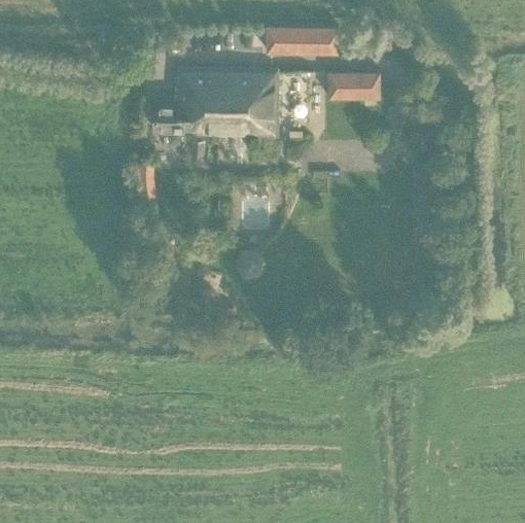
[(339,29),(271,28),(270,55),(339,56),(339,29)]
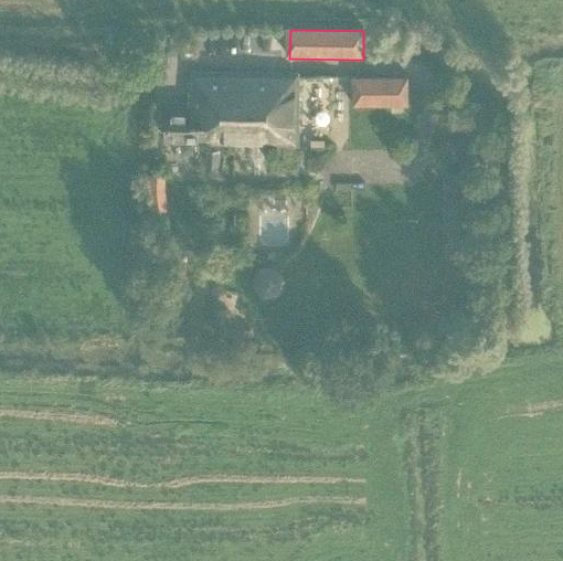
[(167,105),(167,110),(166,144),(211,145),(211,149),(299,150),(300,77),(194,76),(194,97),(191,97),(191,105),(167,105)]
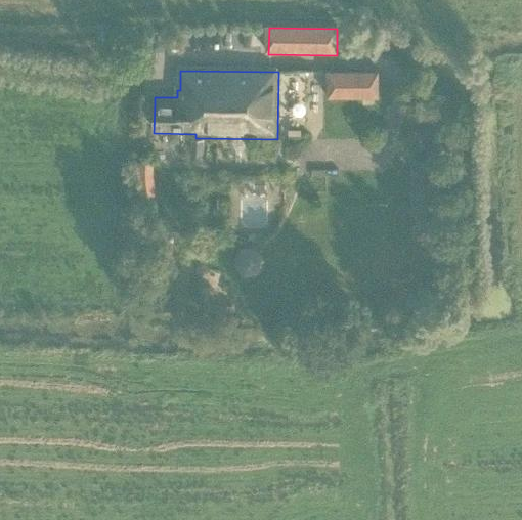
[(378,73),(330,73),(330,99),(378,100),(378,73)]
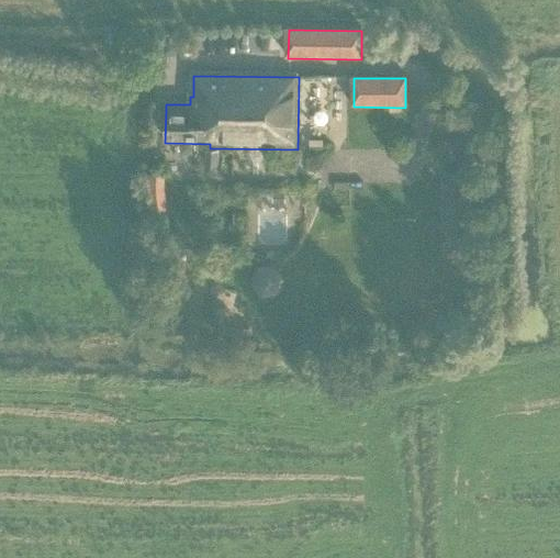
[(220,154),(208,154),(208,168),(220,168),(220,154)]
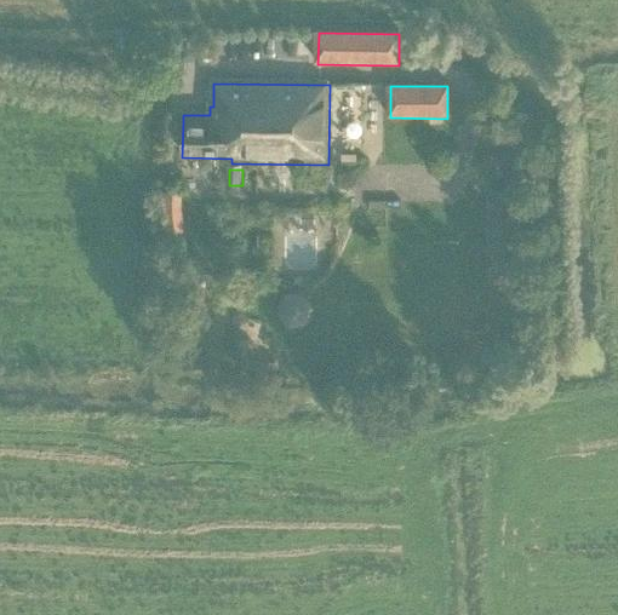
[(182,194),(165,195),(166,235),(183,234),(182,194)]
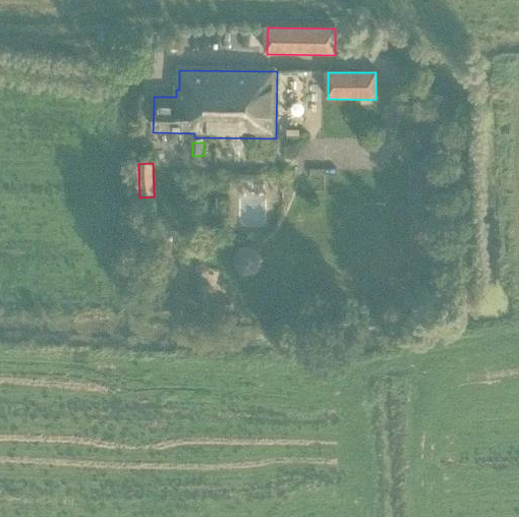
[(253,184),(254,192),(265,191),(265,183),(253,184)]
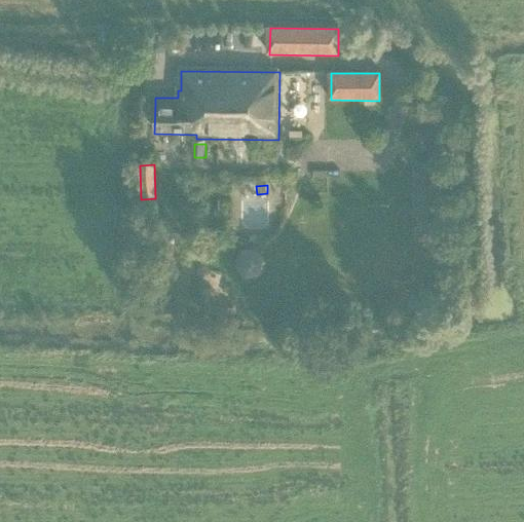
[(244,208),(244,229),(268,230),(268,208),(244,208)]
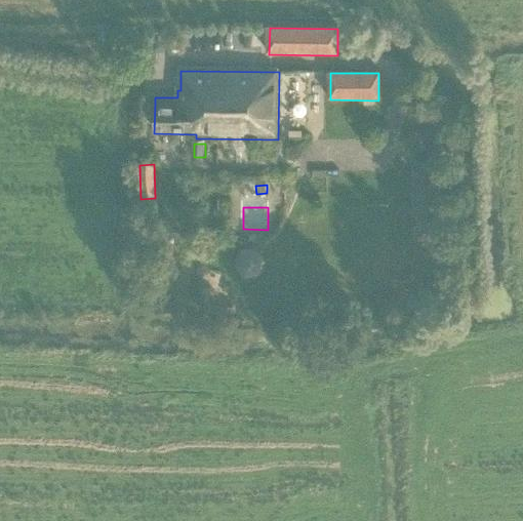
[(237,267),(246,281),(263,278),(269,263),(256,249),(241,252),(237,267)]
